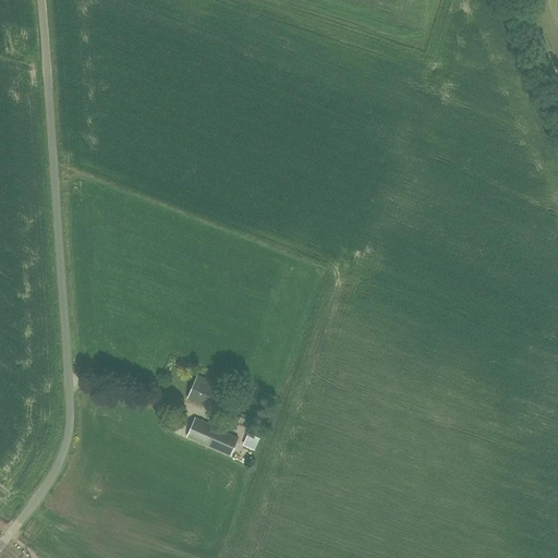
[(198,375),(189,398),(218,411),(228,388),(198,375)]
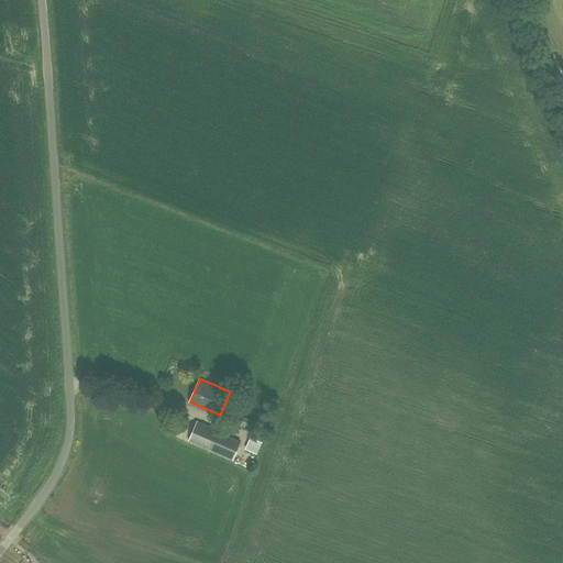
[(244,403),(245,401),(250,390),(240,387),(235,398),(244,403)]
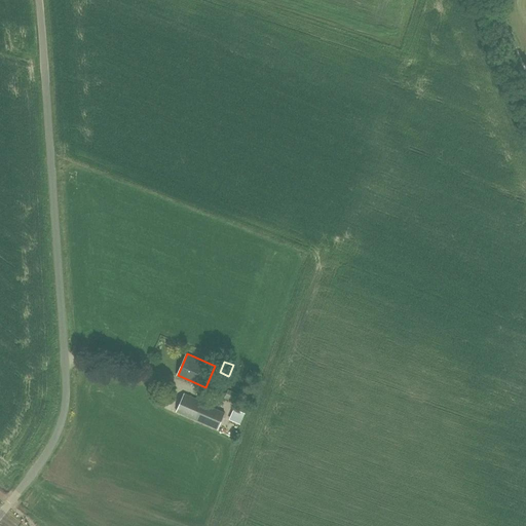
[(228,389),(225,398),(234,402),(238,393),(228,389)]
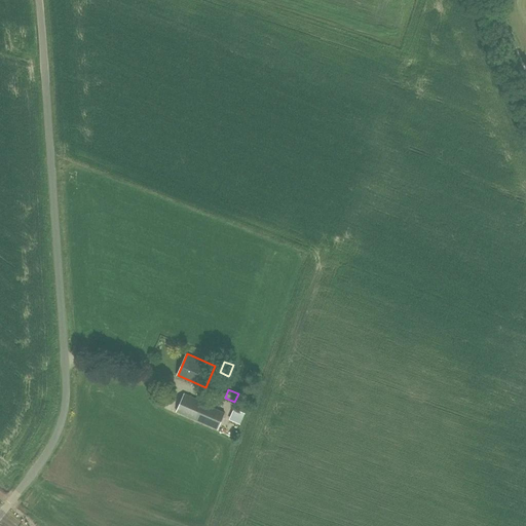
[(202,401),(185,392),(176,412),(218,429),(226,412),(202,403),(202,401)]
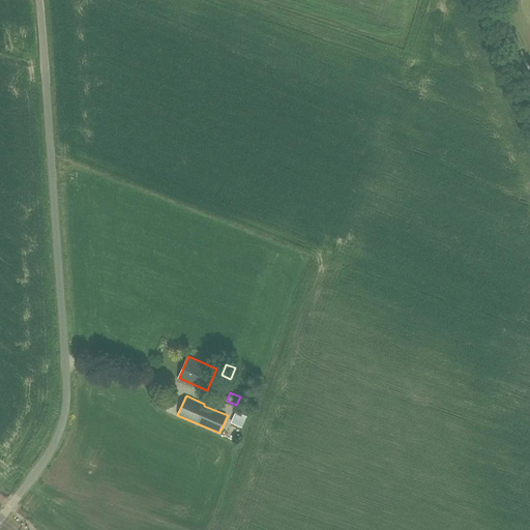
[(238,413),(234,423),(242,428),(246,416),(238,413)]
